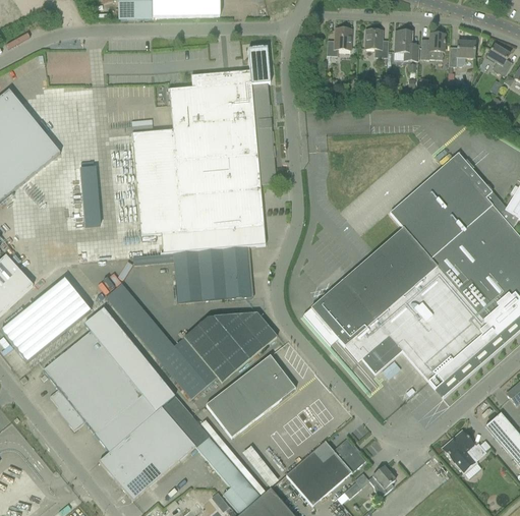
[(118,0),(119,17),(152,16),(152,0),(118,0)]
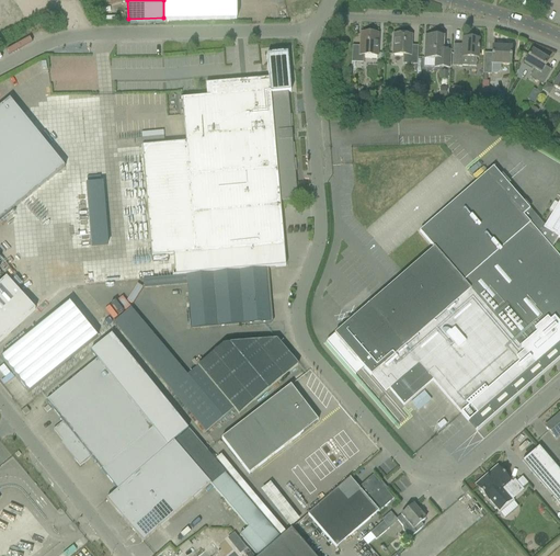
[(352,58),(363,58),(365,58),(365,52),(378,52),(379,41),(379,30),(361,29),(361,42),(353,42),(352,58)]
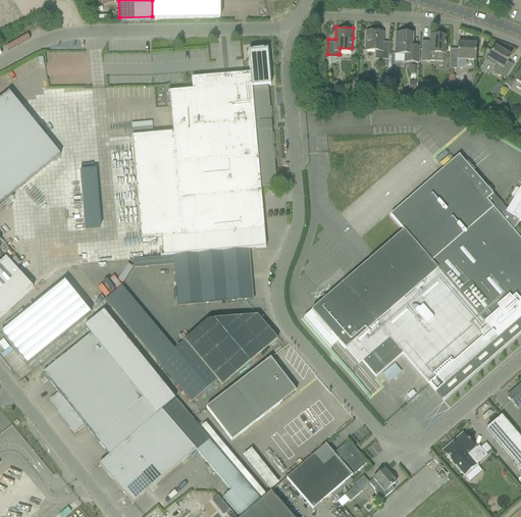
[(367,29),(367,39),(366,47),(376,48),(376,56),(388,56),(388,51),(388,49),(389,39),(383,39),(383,30),(367,29)]
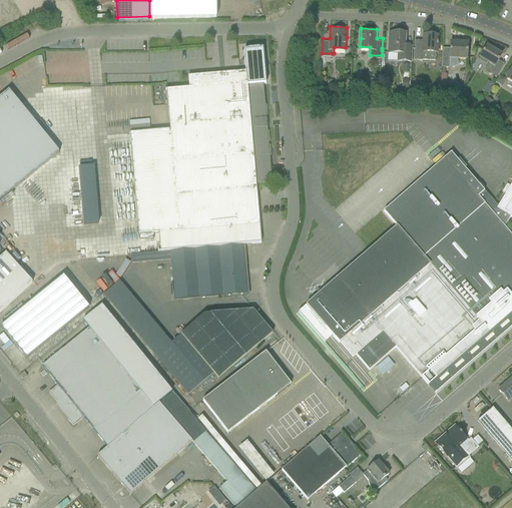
[(390,29),(389,39),(389,49),(399,50),(399,58),(412,58),(412,53),(413,43),(406,43),(406,30),(390,29)]
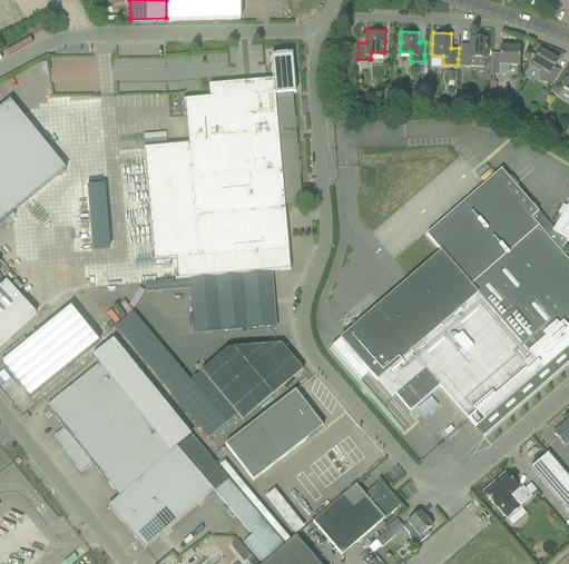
[(462,41),(461,52),(461,53),(461,62),(470,62),(470,61),(484,62),(484,55),(487,55),(487,47),(488,36),(471,35),(470,41),(462,41)]
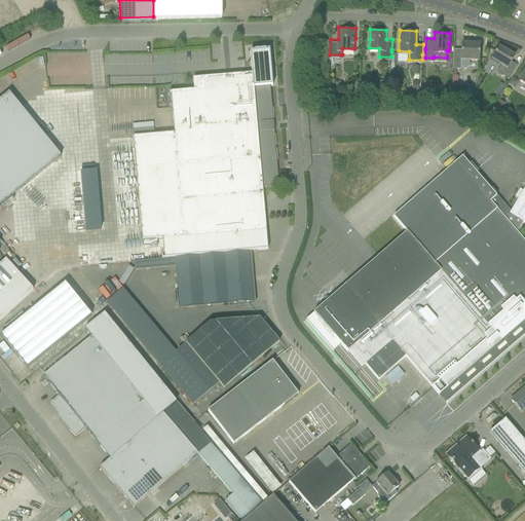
[(454,45),(454,56),(453,65),(454,65),(454,72),(457,72),(457,65),(461,66),(461,65),(466,65),(470,62),(471,57),(479,58),(480,50),(480,40),(462,40),(462,46),(454,45)]
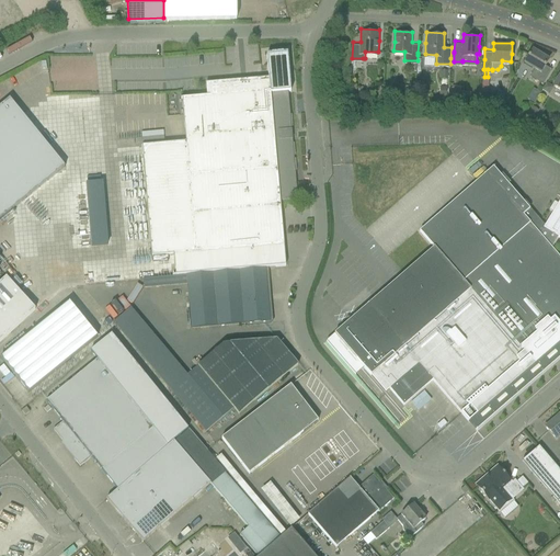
[(544,81),(547,76),(552,66),(546,63),(549,56),(533,46),(527,56),(525,60),(535,66),(529,72),(544,81)]
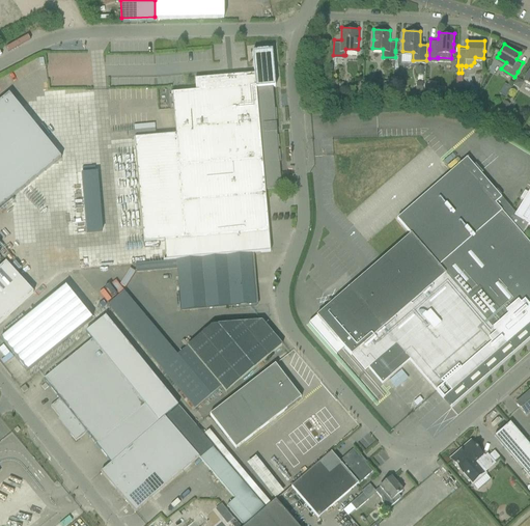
[(268,155),(279,154),(277,126),(275,127),(275,121),(277,121),(273,82),(256,84),(256,73),(234,75),(233,74),(229,75),(229,76),(198,78),(199,87),(173,89),(176,130),(135,134),(136,144),(138,166),(268,155)]
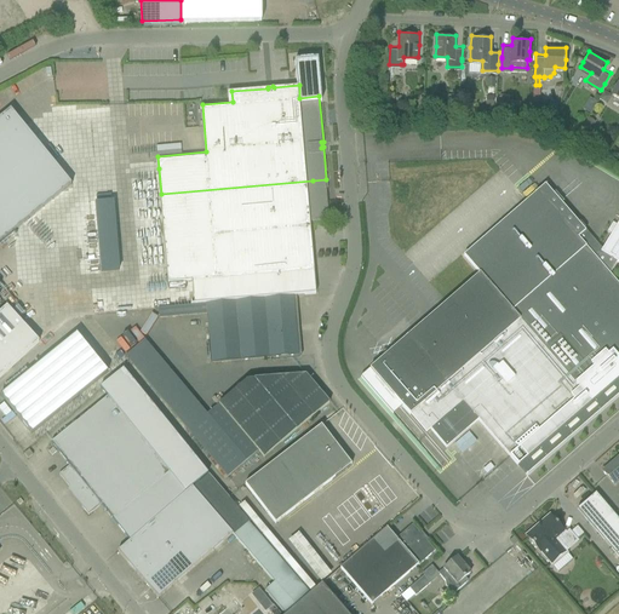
[(510,96),(510,91),(499,91),(499,104),(521,104),(521,96),(510,96)]
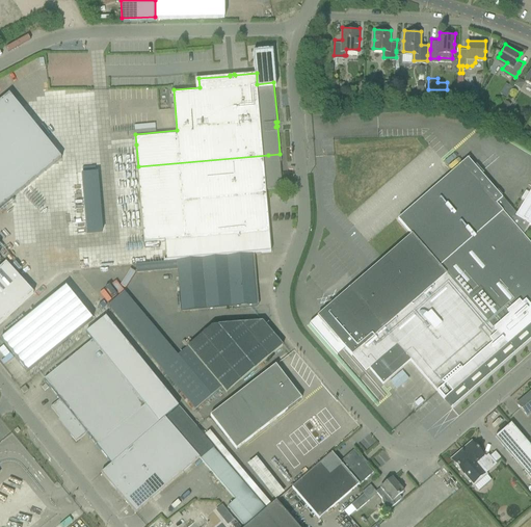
[(9,90),(0,98),(0,205),(62,154),(9,90)]
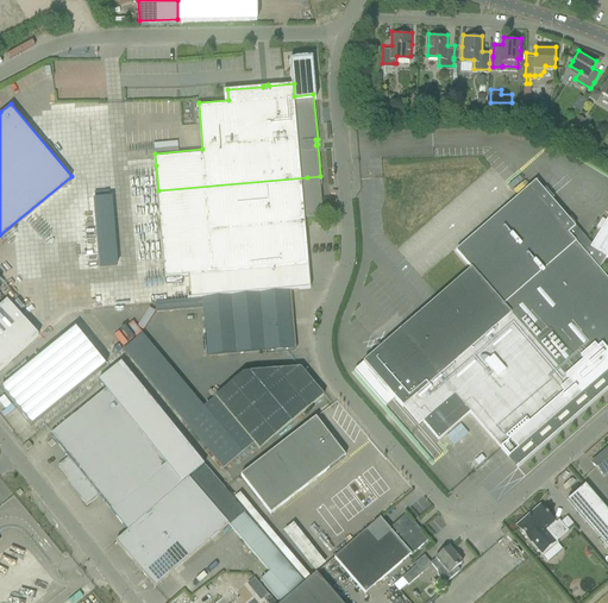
[(43,127),(58,112),(55,107),(38,123),(43,127)]
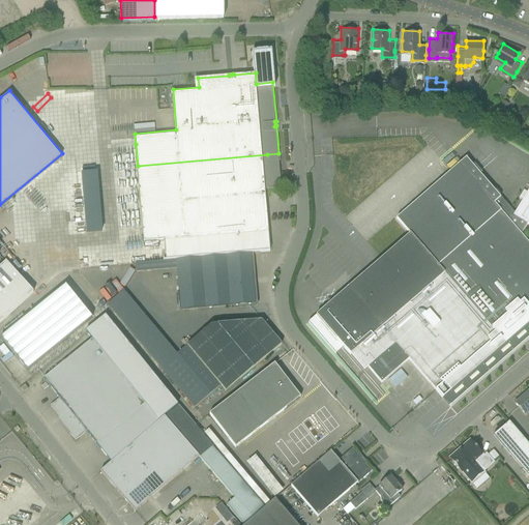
[(503,97),(500,104),(505,107),(509,100),(503,97)]
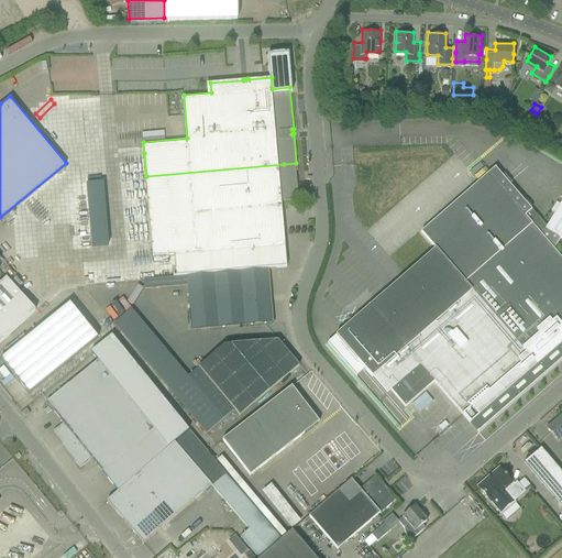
[(530,157),(513,176),(515,179),(533,161),(530,157)]
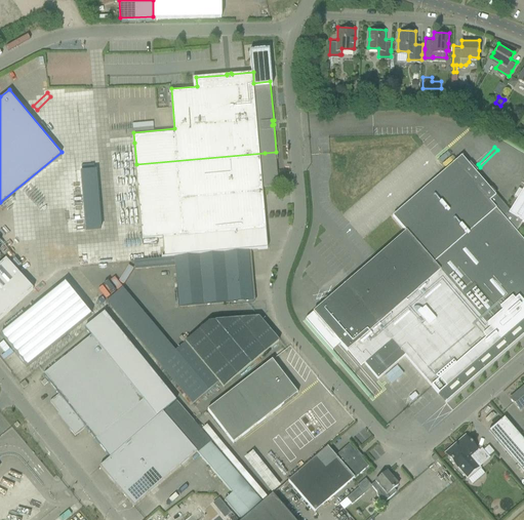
[(265,153),(136,164),(143,236),(163,234),(165,254),(175,253),(248,247),(268,245),(268,242),(267,225),(264,191),(263,184),(279,183),(279,182),(277,164),(276,152),(265,153)]
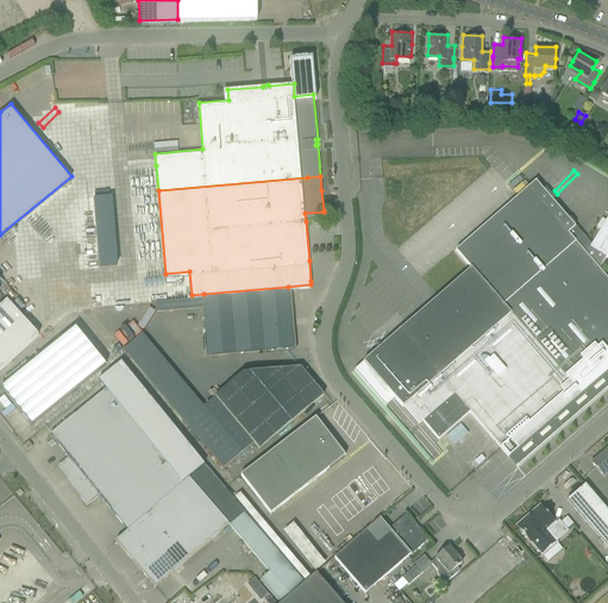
[(471,264),(355,365),(384,400),(393,393),(419,421),(424,418),(439,435),(470,408),(501,444),(518,463),(519,463),(607,385),(607,275),(600,265),(607,252),(607,217),(602,214),(597,223),(601,225),(591,242),(576,224),(537,177),(456,246),(471,264)]
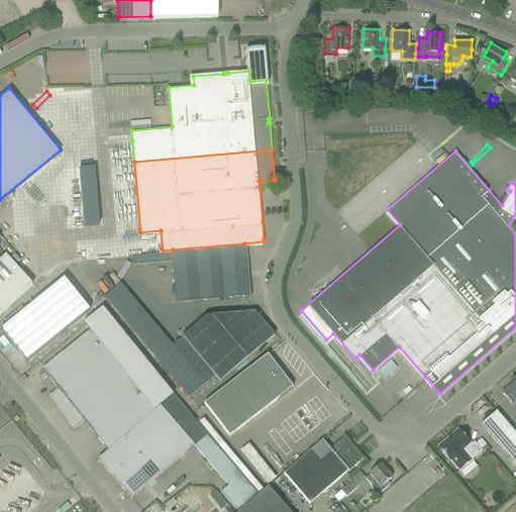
[(249,292),(244,243),(173,249),(163,250),(132,252),(132,261),(173,257),(177,299),(239,293),(249,292)]
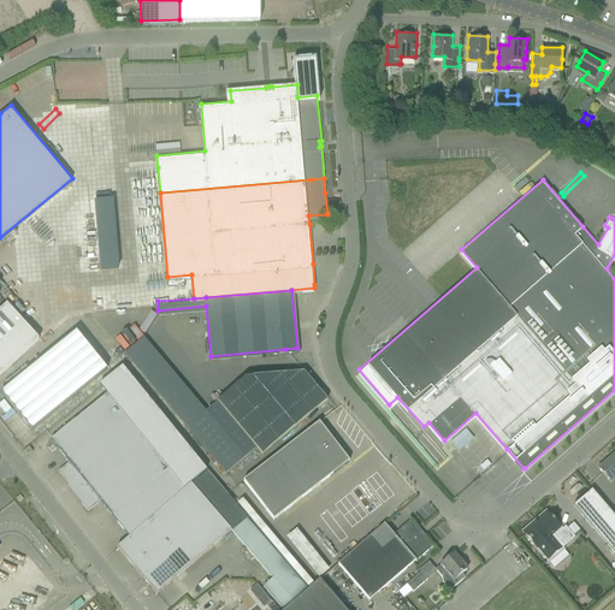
[(0,306),(0,371),(40,335),(23,318),(7,300),(0,306)]
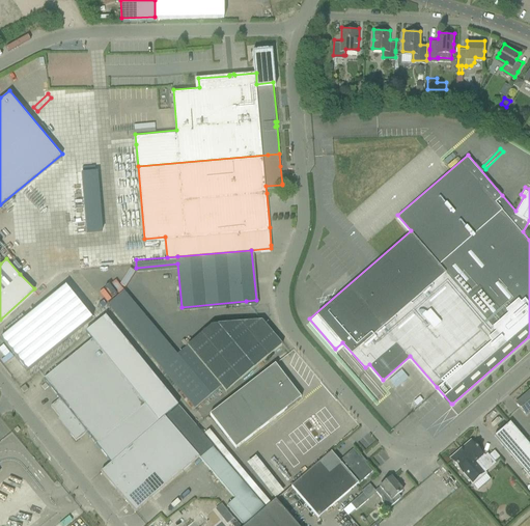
[(65,282),(1,335),(28,367),(92,315),(65,282)]
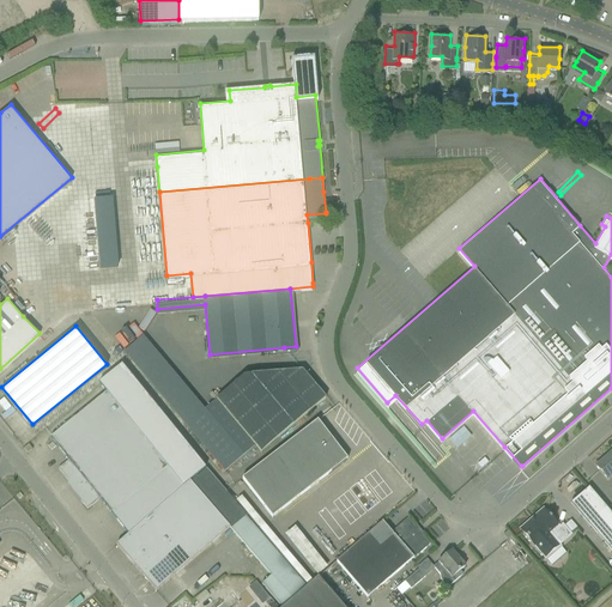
[(125,347),(187,420),(224,465),(254,439),(261,448),(326,393),(302,365),(246,372),(206,405),(144,332),(125,347)]
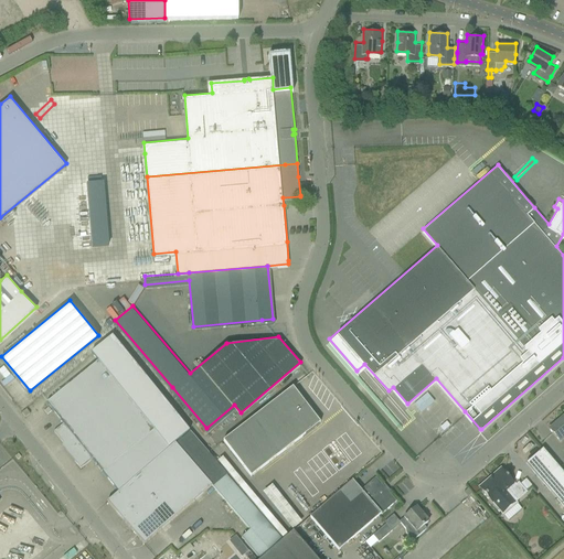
[(110,333),(91,351),(97,358),(46,399),(64,420),(54,428),(65,441),(67,440),(71,444),(68,445),(77,455),(75,457),(82,464),(93,455),(119,488),(144,468),(170,444),(176,439),(191,427),(110,333)]
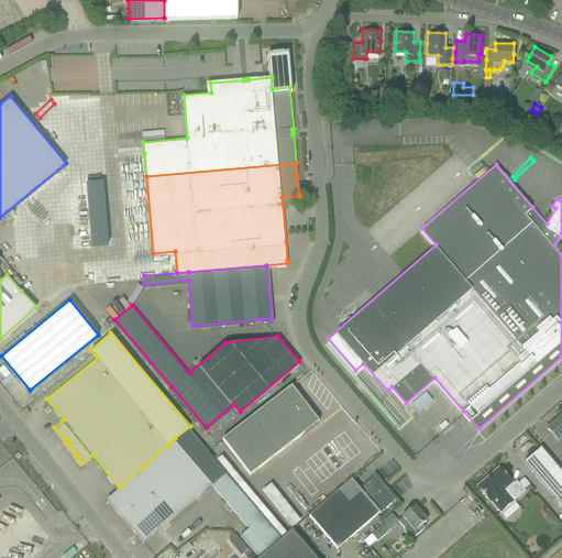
[(293,383),(284,390),(223,436),(251,471),(311,425),(320,418),(293,383)]
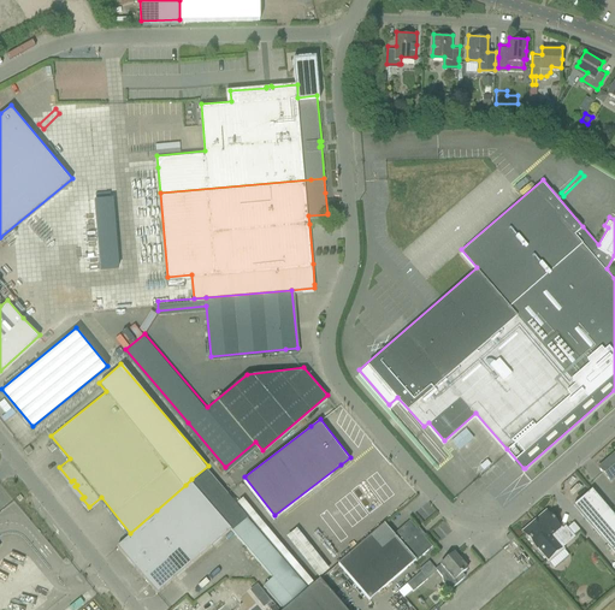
[(614,449),(599,463),(603,468),(607,473),(611,478),(614,474),(614,449)]
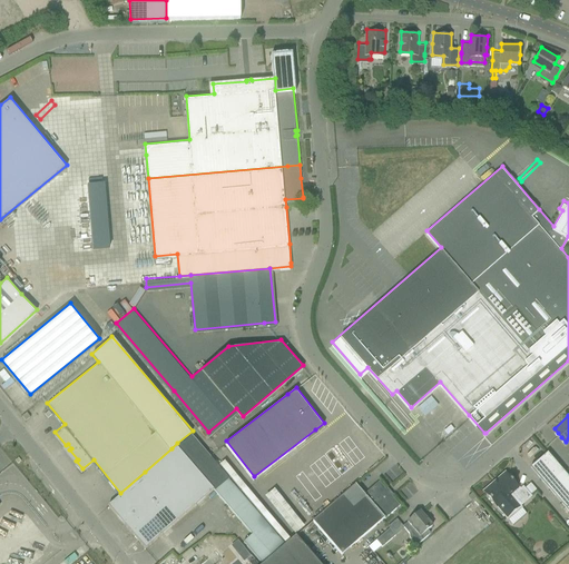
[(177,443),(172,448),(145,472),(120,493),(109,502),(146,545),(214,486),(216,487),(229,476),(229,475),(193,432),(178,444),(177,443)]
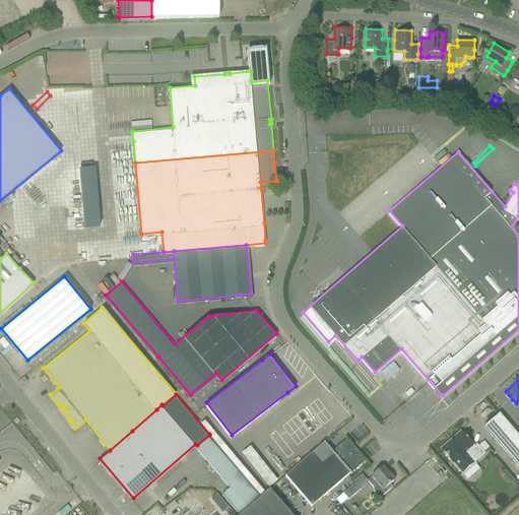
[(484,424),(518,463),(518,432),(500,410),(484,424)]
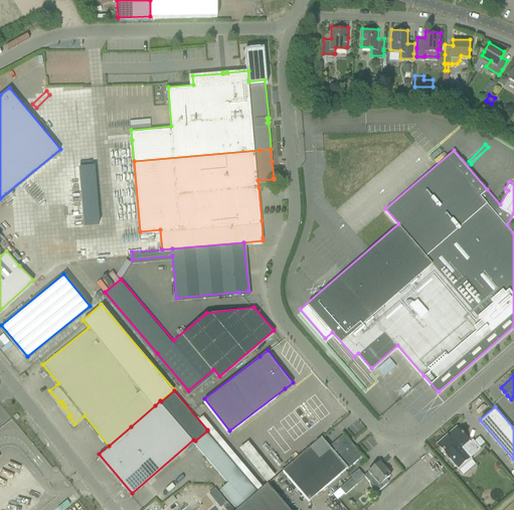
[(471,440),(458,425),(439,442),(445,450),(459,467),(472,456),(471,455),(481,446),(473,438),(471,440)]
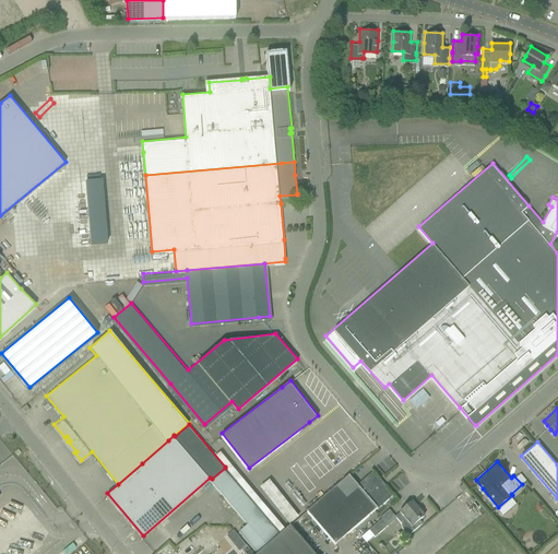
[(225,468),(212,479),(248,521),(239,529),(258,551),(280,532),(280,531),(225,468)]
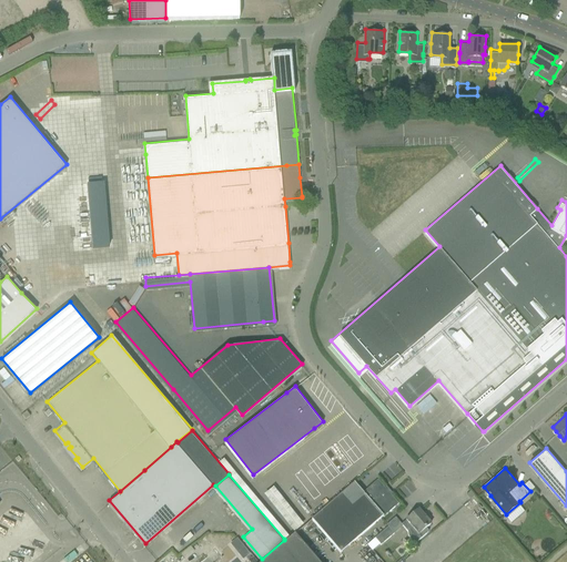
[(355,479),(346,486),(312,515),(342,549),(383,513),(384,513),(400,500),(391,490),(388,492),(383,487),(386,484),(378,476),(364,489),(355,479)]
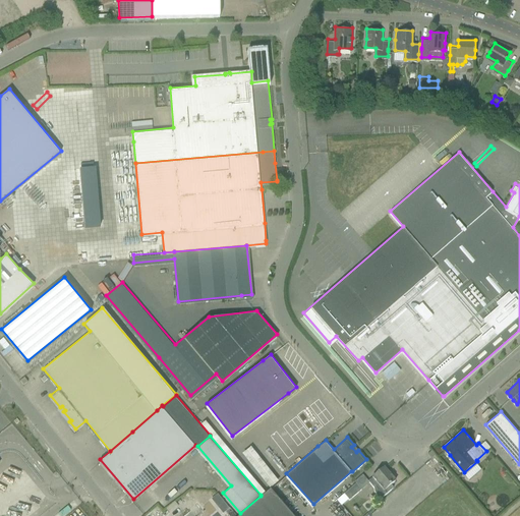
[(255,446),(246,453),(275,489),(284,480),(255,446)]
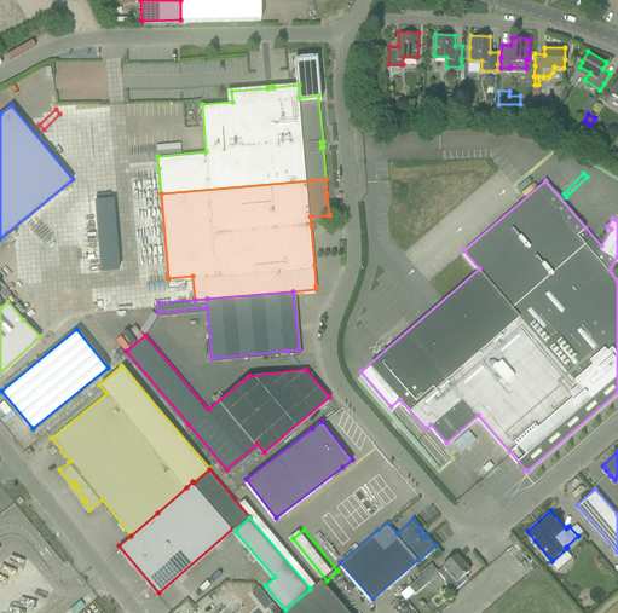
[(438,567),(444,574),(445,576),(445,580),(450,585),(455,587),(468,576),(465,572),(471,567),(457,551),(448,560),(438,567)]
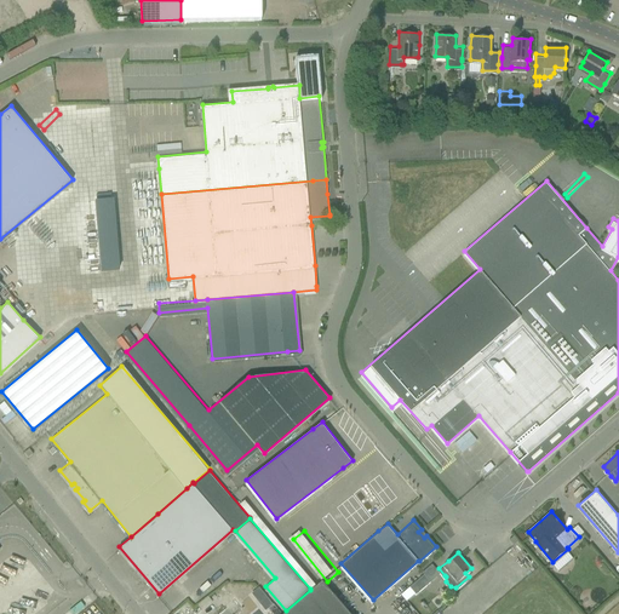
[(410,584),(417,591),(431,578),(425,571),(410,584)]
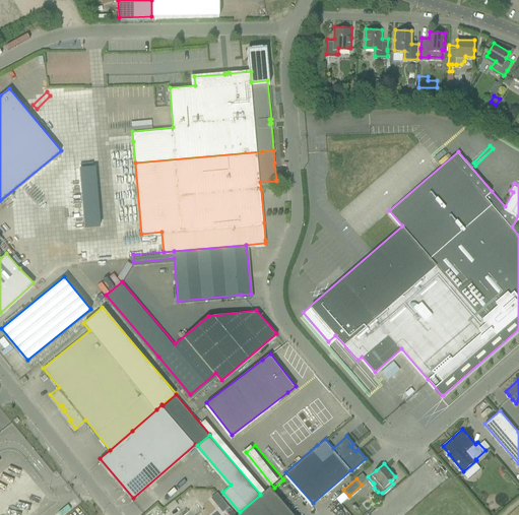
[(295,514),(270,486),(236,514),(295,514)]
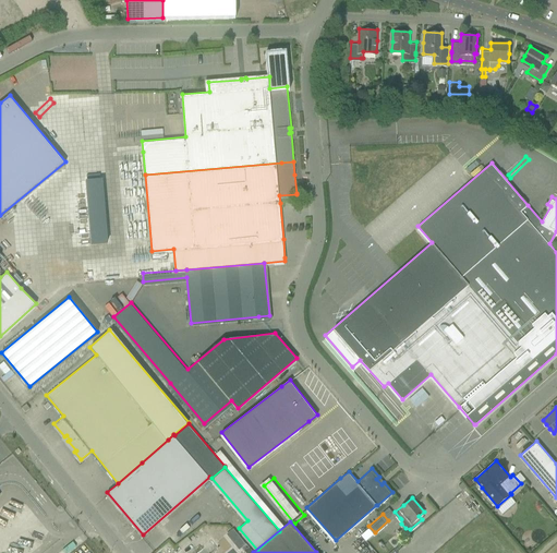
[(74,543),(65,552),(67,552),(72,552),(79,548),(74,543)]
